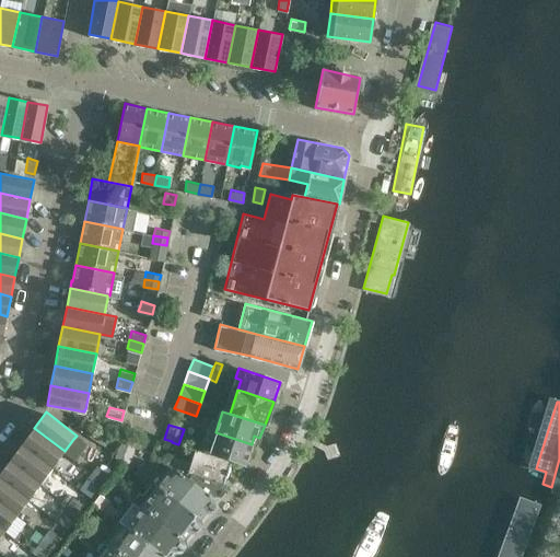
[(34,428),(22,444),(53,467),(65,451),(34,428)]
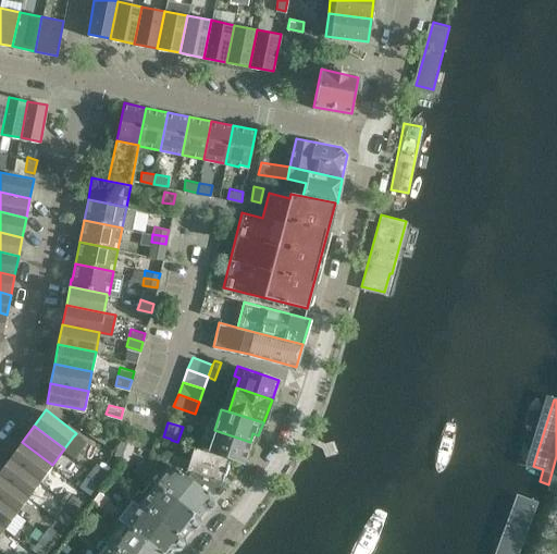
[(214,430),(208,451),(207,452),(231,459),(243,464),(250,442),(214,430)]
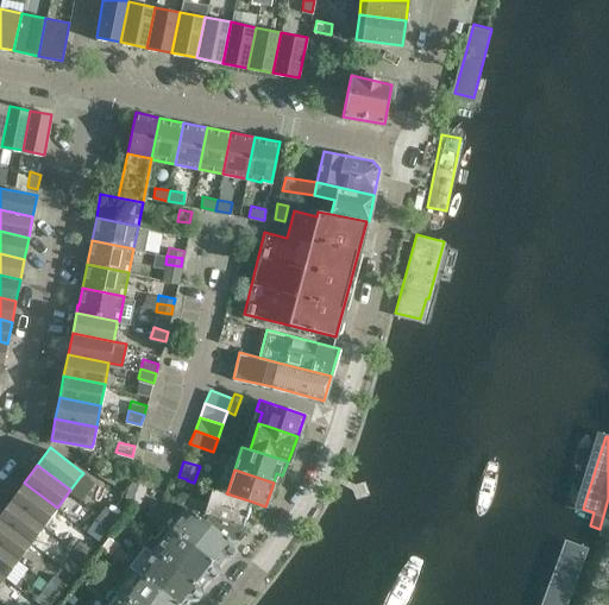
[(130,479),(123,500),(138,505),(146,483),(130,479)]
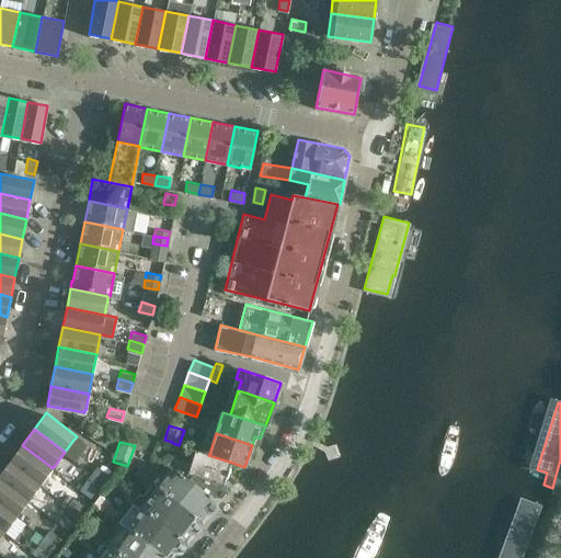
[(22,445),(10,460),(41,484),(53,468),(22,445)]
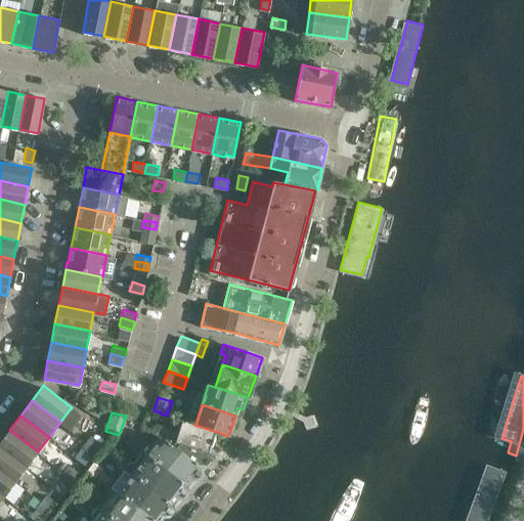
[(163,426),(160,435),(210,452),(209,451),(217,432),(213,431),(194,425),(195,424),(182,420),(178,432),(163,426)]
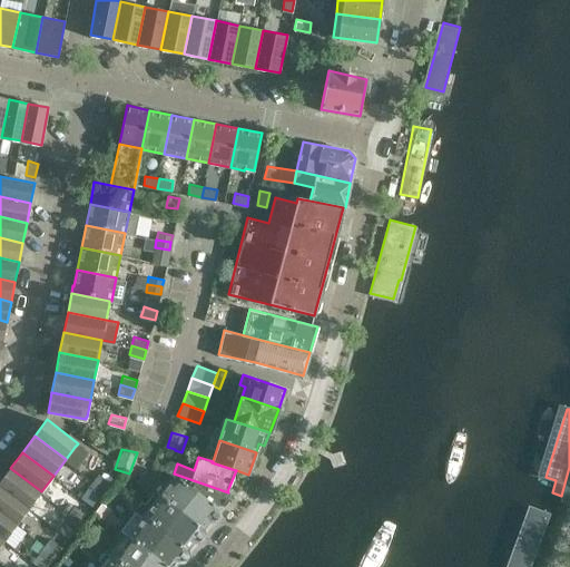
[(167,459),(164,468),(173,471),(176,463),(167,459)]
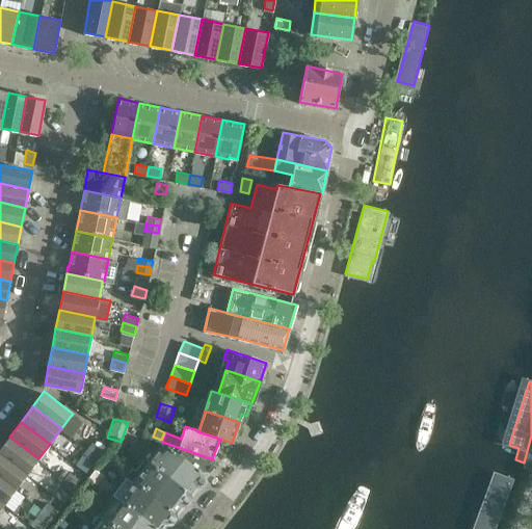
[(9,437),(0,448),(0,453),(27,474),(38,458),(9,437)]
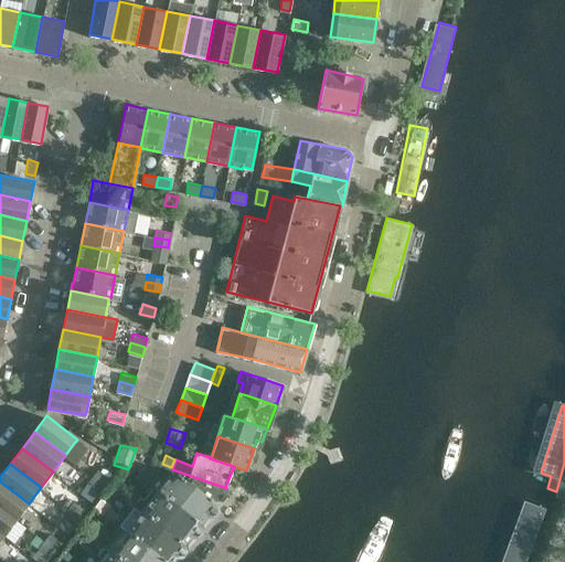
[(114,465),(107,474),(117,481),(125,472),(114,465)]
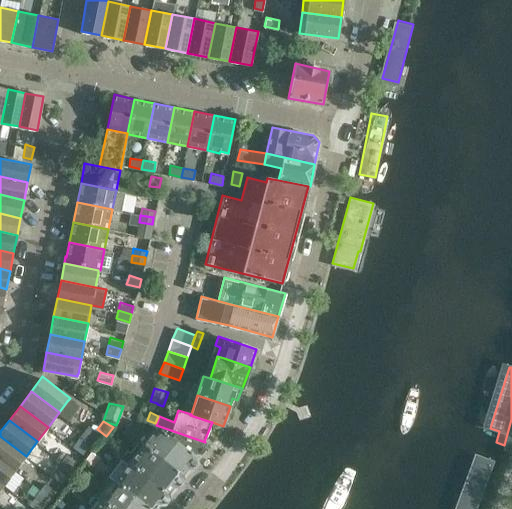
[(89,424),(83,431),(94,439),(99,432),(89,424)]
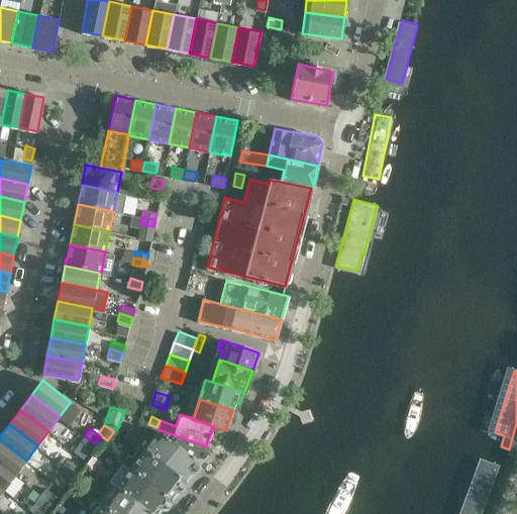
[(143,437),(129,428),(123,436),(137,446),(143,437)]
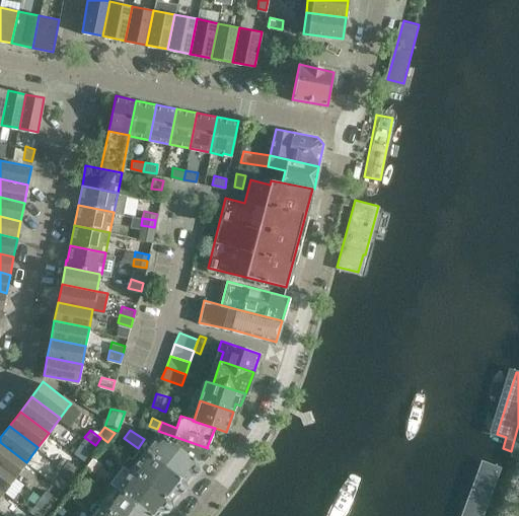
[(158,431),(158,432),(198,461),(208,448),(158,431)]
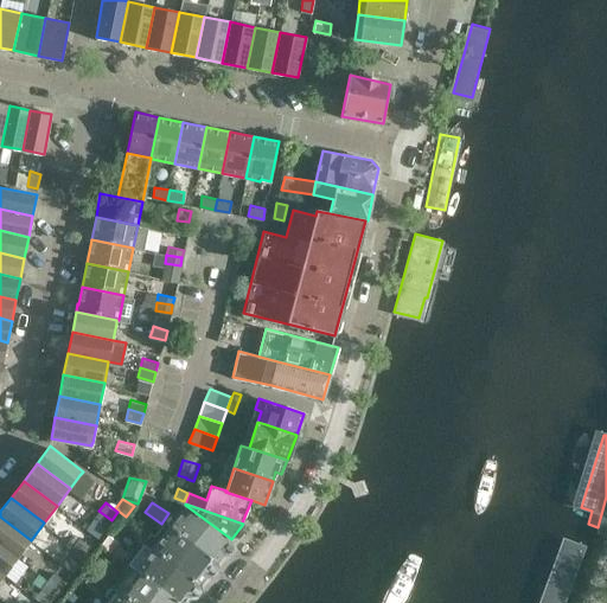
[(184,505),(168,525),(216,562),(222,555),(228,555),(236,543),(231,539),(185,505),(184,505)]
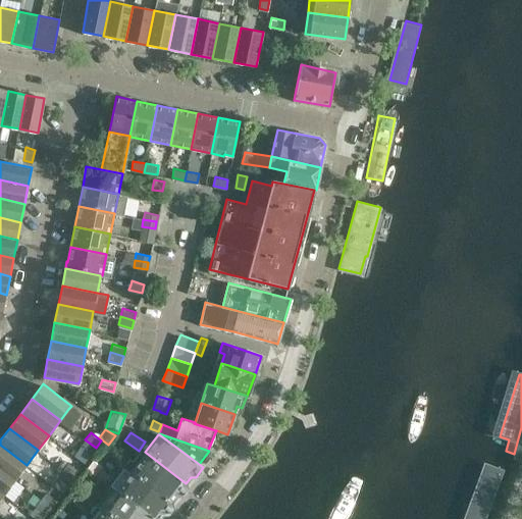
[(85,439),(80,447),(90,455),(96,448),(85,439)]
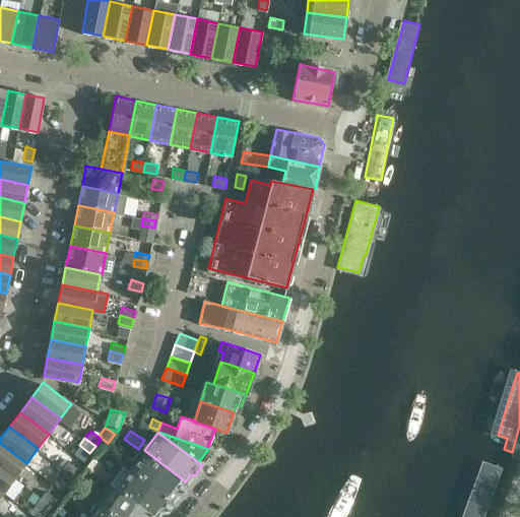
[(0,443),(0,466),(15,478),(26,463),(0,443)]
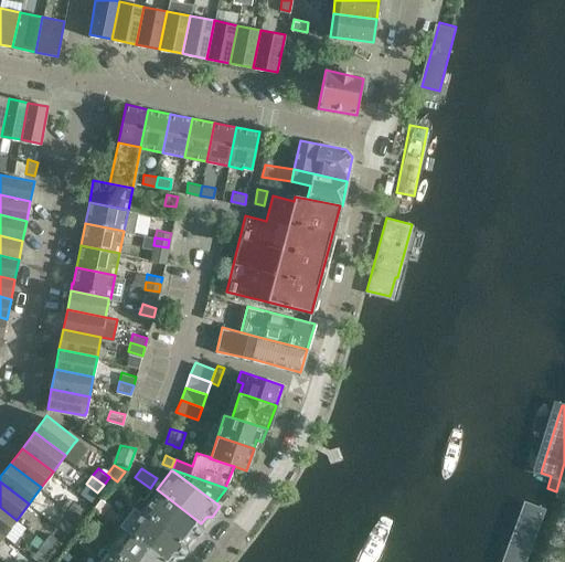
[(157,489),(141,509),(185,544),(191,537),(196,536),(201,530),(201,525),(201,523),(157,489)]
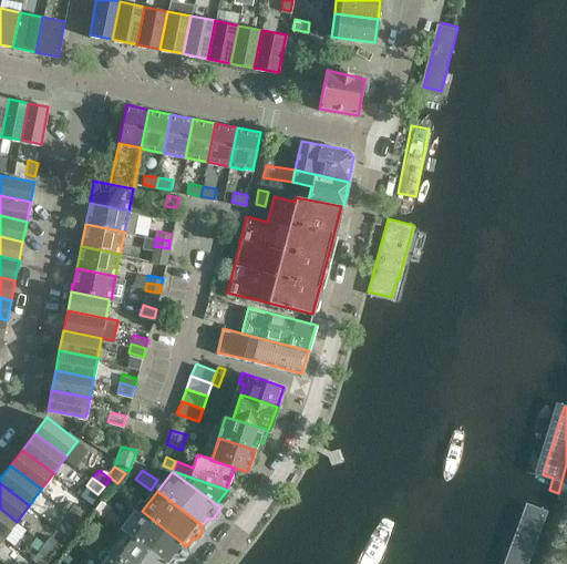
[(94,508),(104,515),(111,506),(101,499),(94,508)]
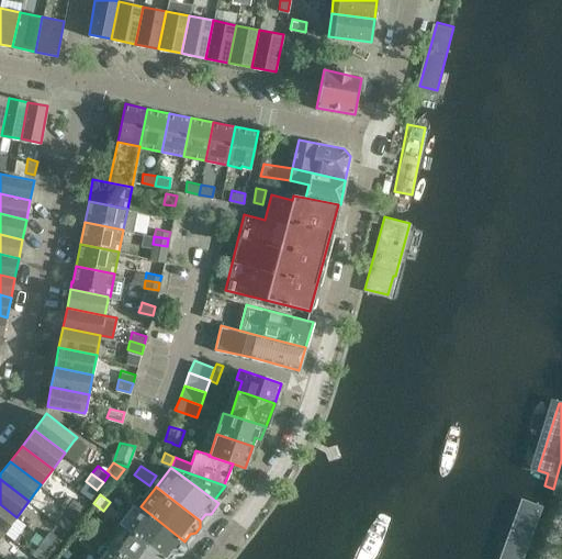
[(72,496),(67,505),(79,513),(85,505),(72,496)]
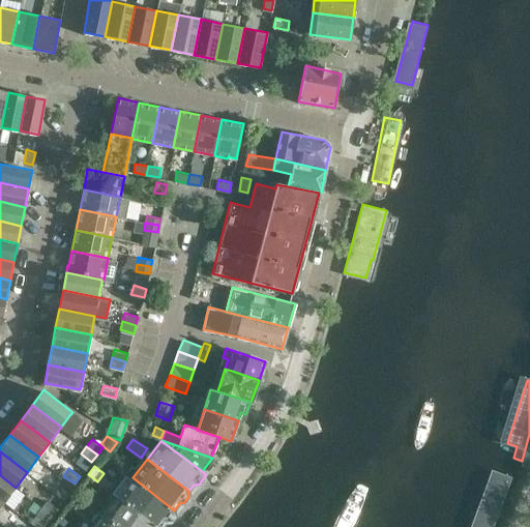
[(497,526),(514,479),(497,472),(476,526),(497,526)]
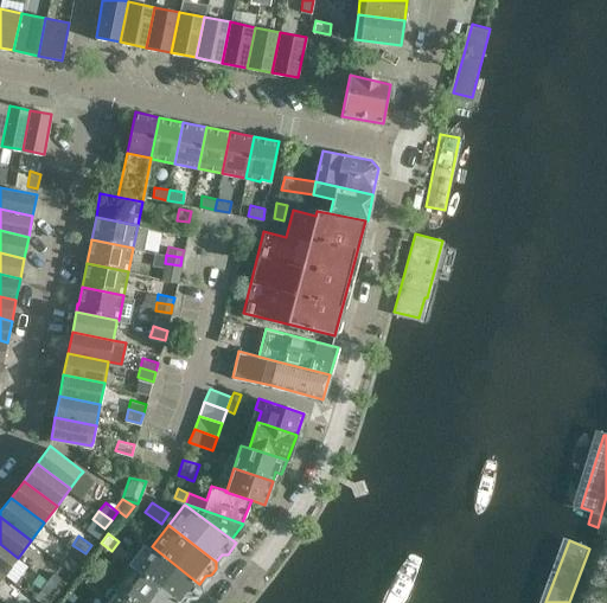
[(0,544),(0,571),(5,575),(18,558),(0,544)]
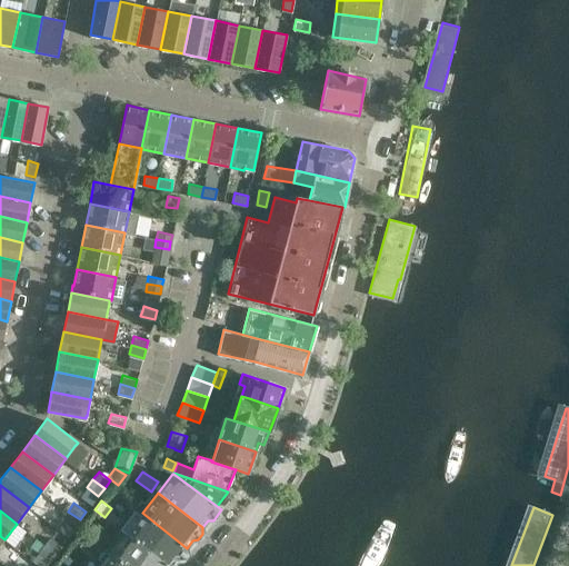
[(68,512),(62,519),(73,528),(80,519),(68,512)]
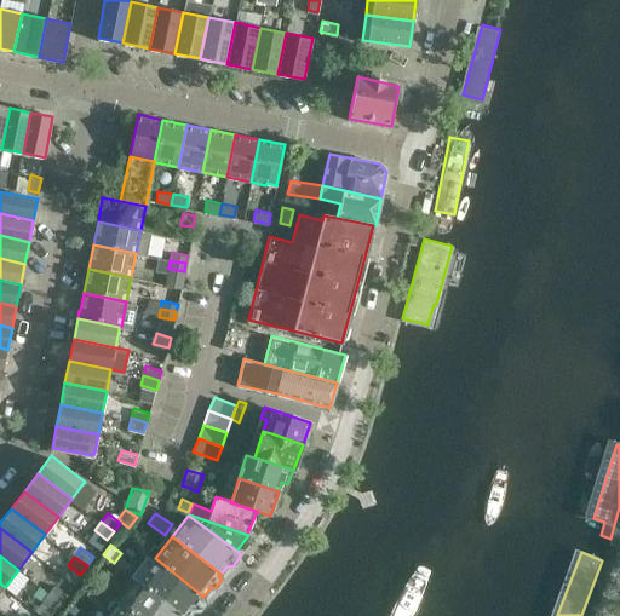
[(155,558),(139,580),(183,615),(187,615),(193,610),(199,610),(205,602),(204,597),(155,558)]
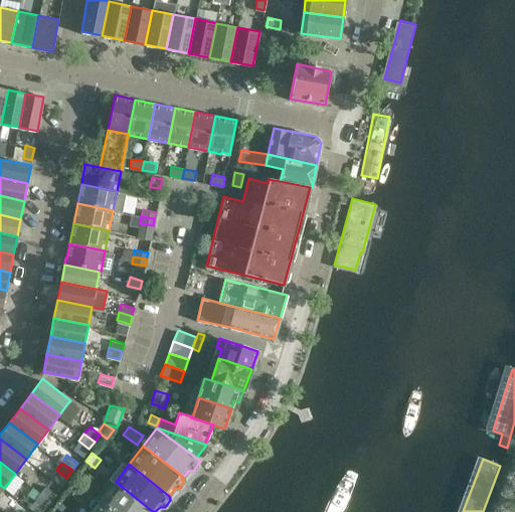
[(95,510),(92,511),(115,511),(102,501),(74,482),(68,490),(95,510)]
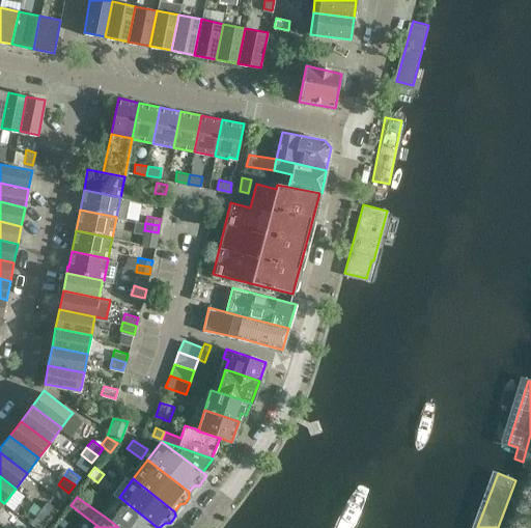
[(157,527),(119,497),(105,517),(118,527),(157,527)]
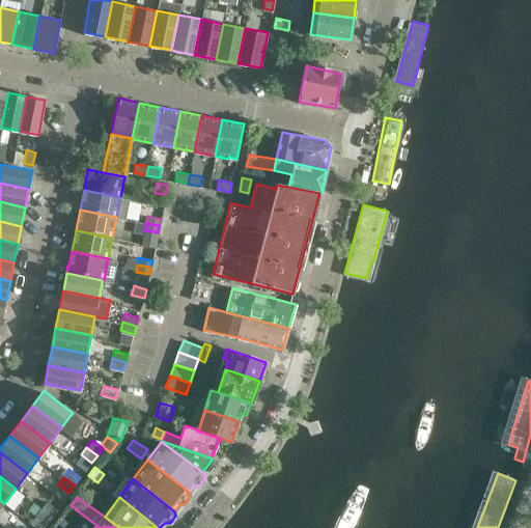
[(47,499),(40,507),(52,516),(57,507),(47,499)]
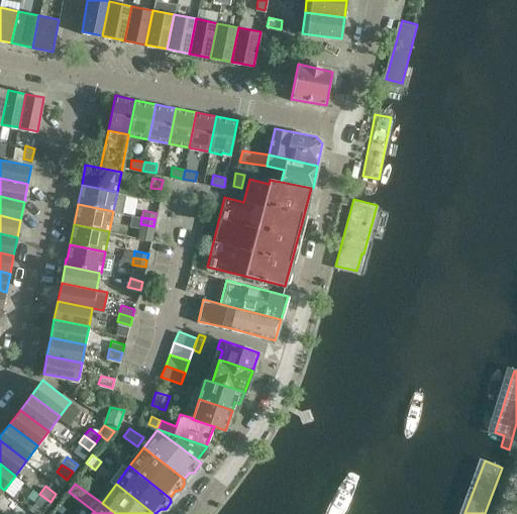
[(39,494),(34,501),(44,509),(50,502),(39,494)]
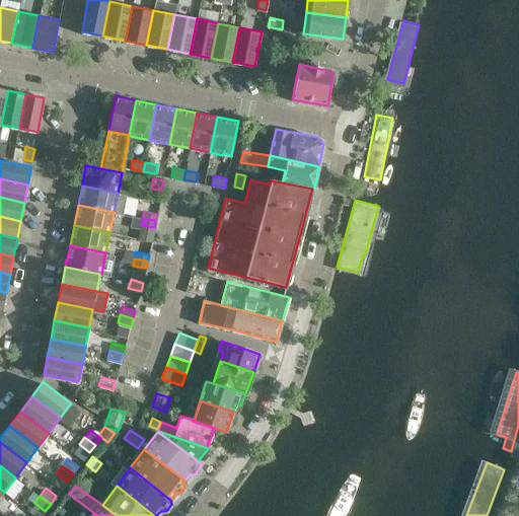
[(66,509),(60,505),(56,511),(62,515),(66,509)]
